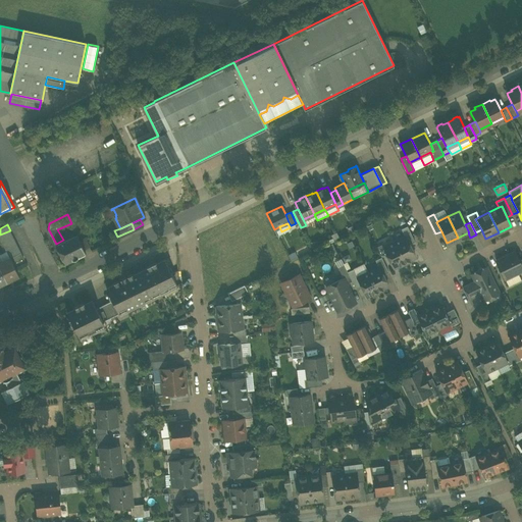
[(406,236),(409,244),(415,242),(407,226),(402,228),(405,237),(406,236)]
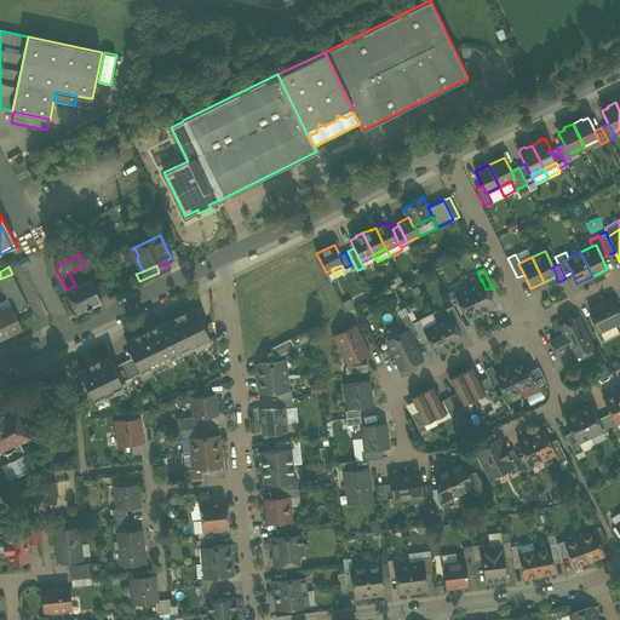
[(16,280),(12,274),(0,279),(0,281),(3,287),(16,280)]
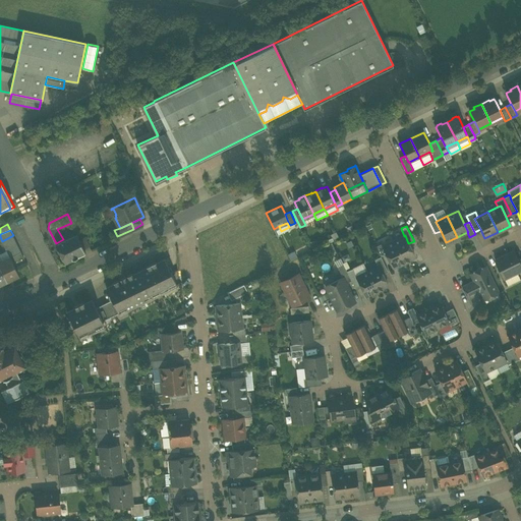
[(56,243),(65,262),(72,257),(72,258),(77,255),(85,251),(76,233),(63,239),(56,243)]
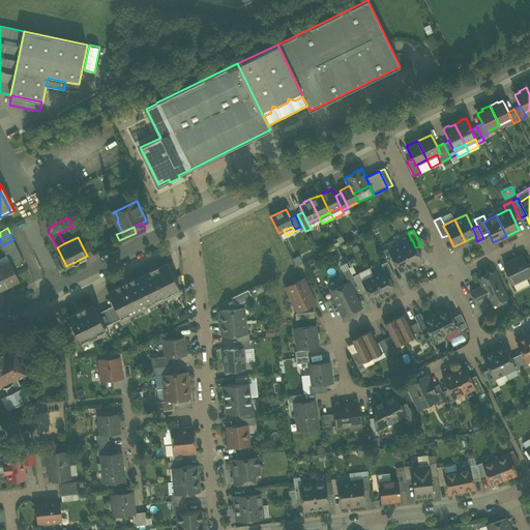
[(16,245),(13,239),(2,245),(5,251),(16,245)]
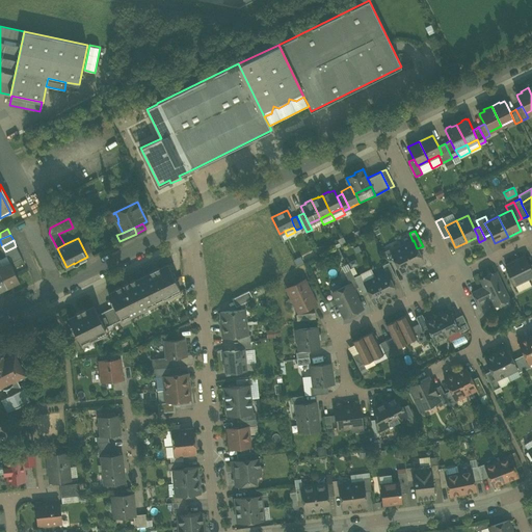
[(413,241),(402,246),(413,268),(418,266),(418,265),(424,262),(417,248),(414,240),(413,241)]
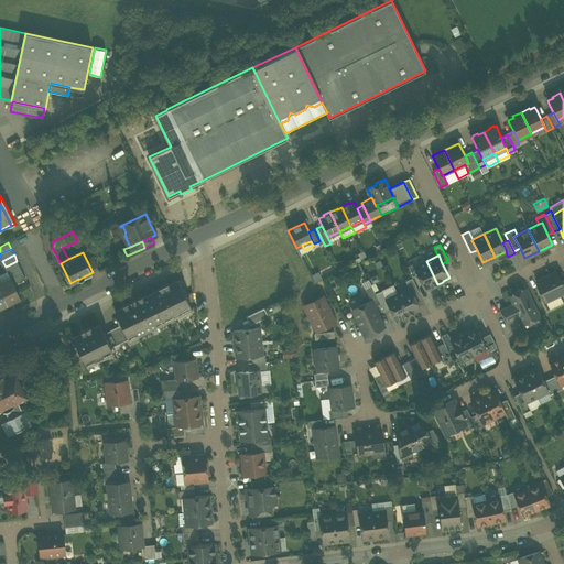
[(20,267),(17,261),(6,267),(7,271),(8,272),(20,267)]
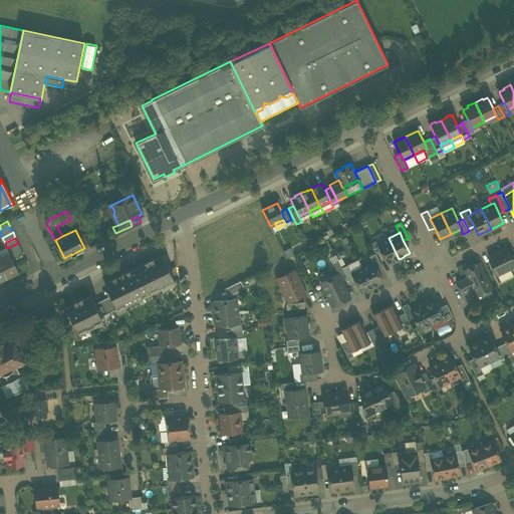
[(394,261),(399,259),(389,238),(377,243),(381,251),(384,257),(388,264),(394,261)]
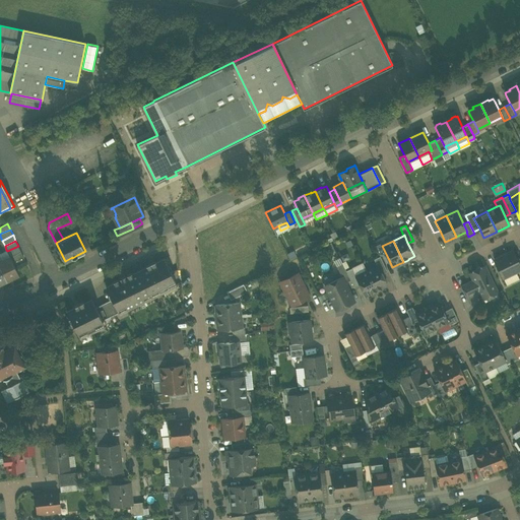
[(375,246),(380,256),(380,257),(386,254),(382,246),(381,243),(375,246)]
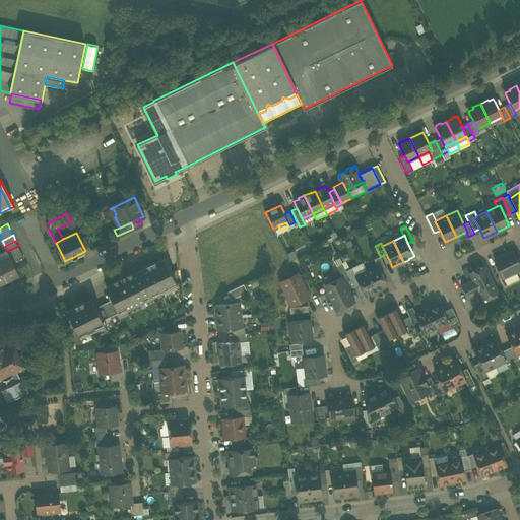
[(21,252),(18,246),(7,251),(10,257),(11,257),(21,252)]
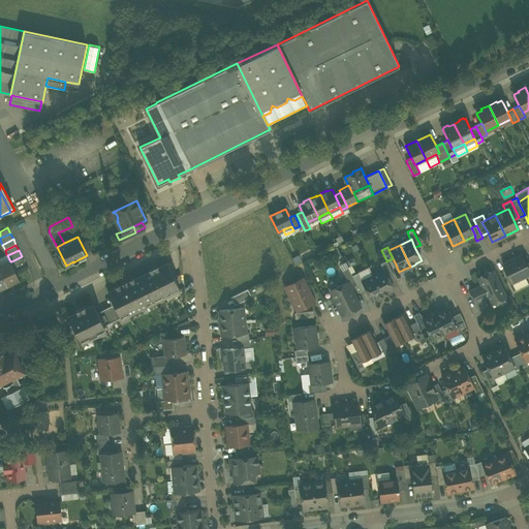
[(0,257),(0,266),(3,265),(4,268),(11,265),(9,261),(10,261),(7,255),(6,254),(0,257)]
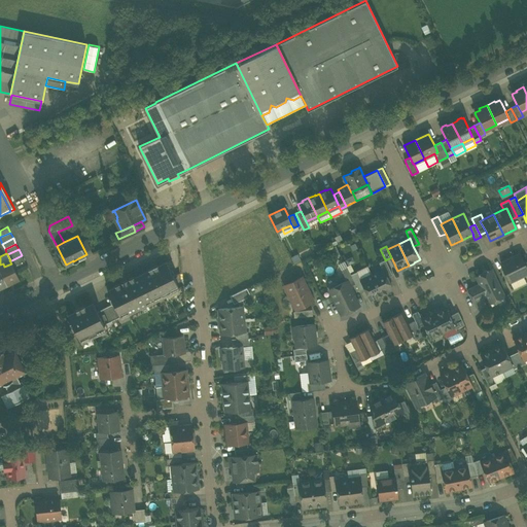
[(501,264),(510,281),(526,272),(526,269),(524,262),(520,254),(501,264)]
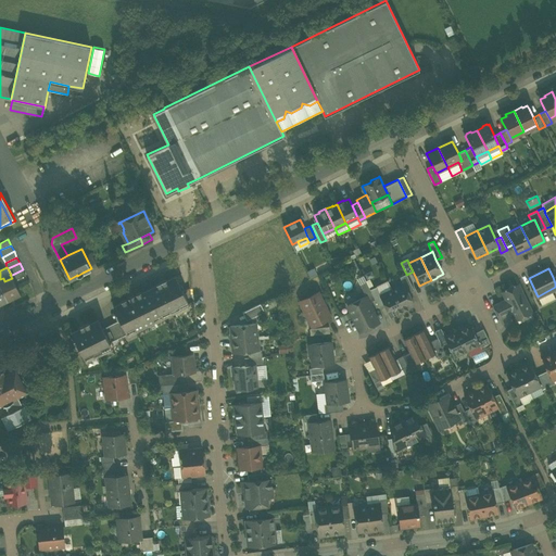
[(25,275),(23,269),(12,275),(14,280),(25,275)]
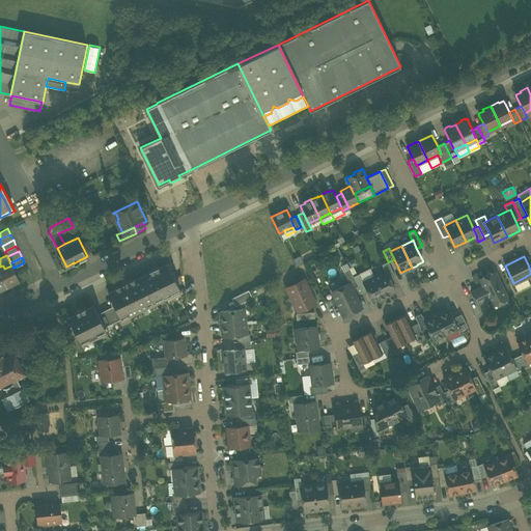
[(395,277),(388,262),(388,261),(382,264),(385,271),(386,271),(390,279),(395,277)]
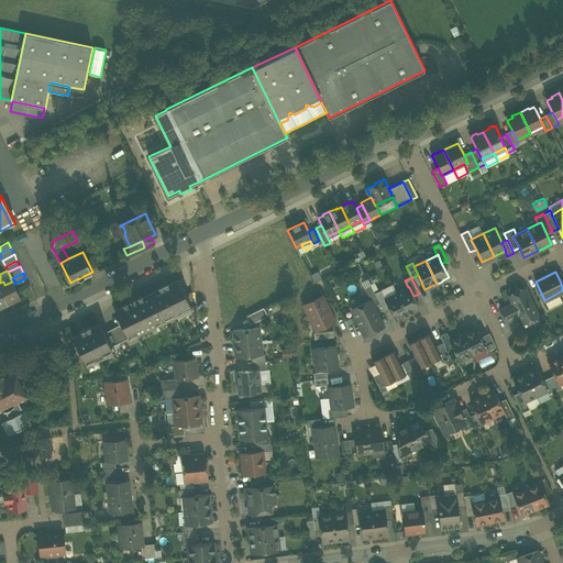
[(0,283),(0,288),(7,304),(20,297),(11,278),(10,278),(12,282),(4,285),(3,282),(0,283)]
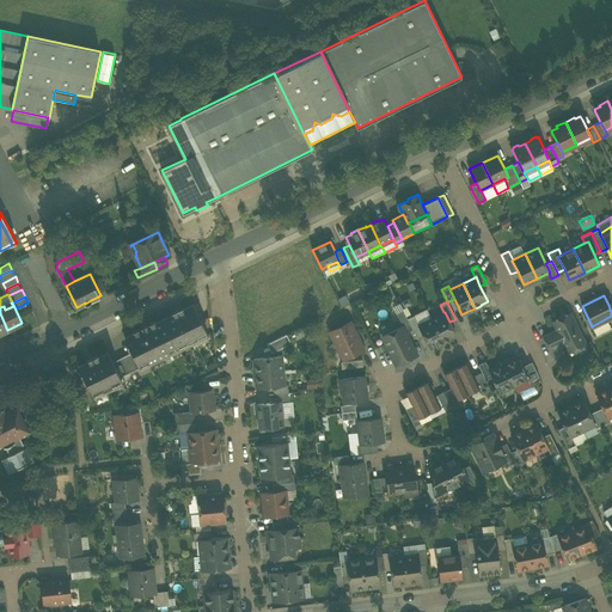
[(132,352),(138,365),(147,360),(148,363),(171,353),(169,349),(187,341),(188,344),(199,338),(197,336),(207,331),(193,304),(124,337),(132,352)]
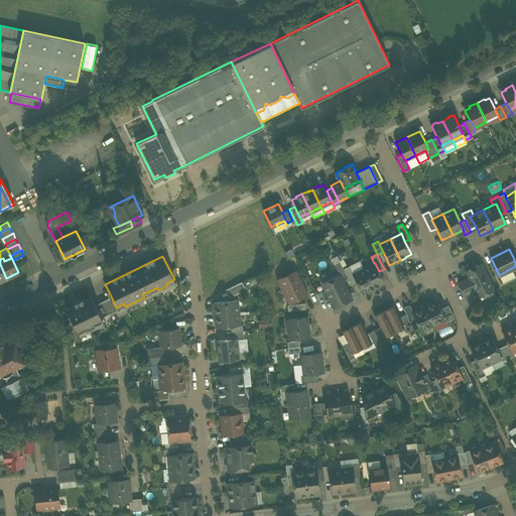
[(360,260),(350,265),(354,274),(364,269),(360,260)]
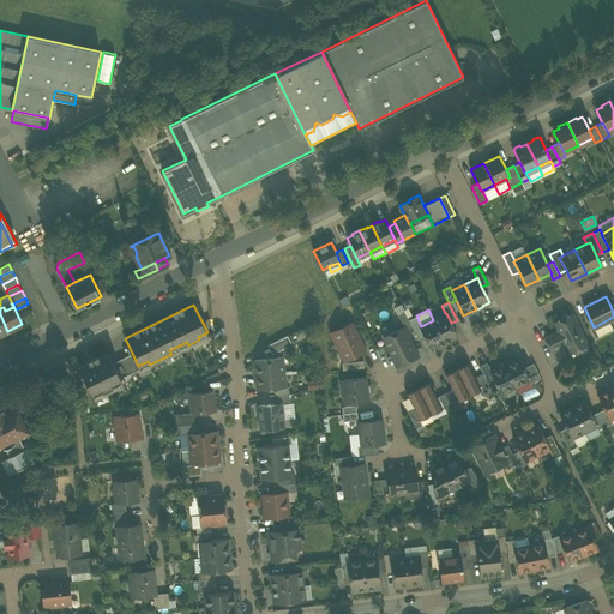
[(408,333),(414,330),(409,319),(404,311),(397,314),(404,327),(408,333)]
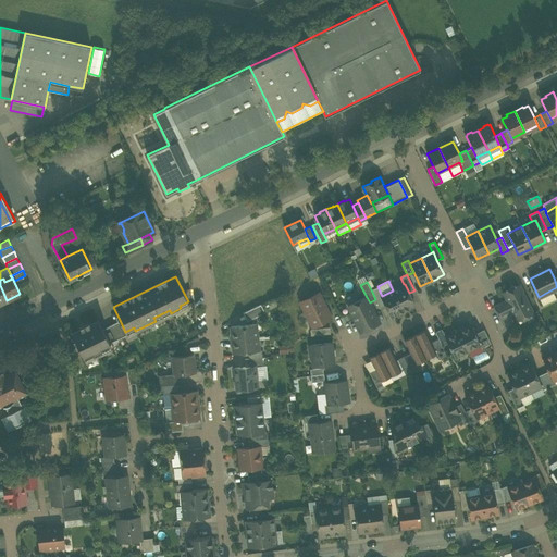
[(404,284),(393,291),(404,311),(408,309),(408,308),(415,305),(409,293),(405,284),(404,284)]
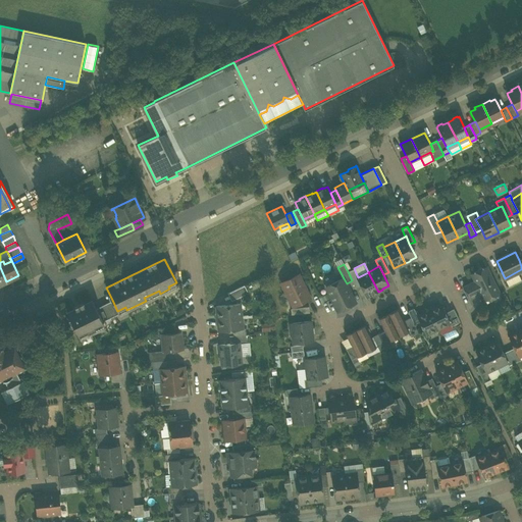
[(481,293),(484,298),(490,294),(496,296),(499,294),(485,266),(472,273),(475,280),(481,293)]
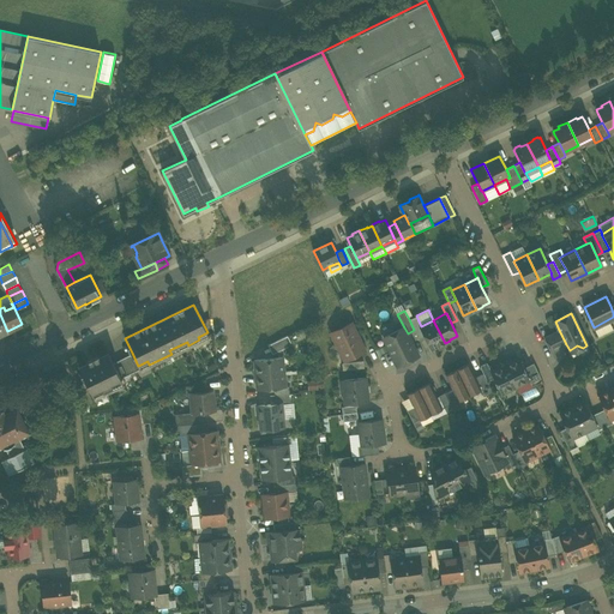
[(416,315),(409,319),(414,330),(419,339),(425,336),(420,326),(421,326),(416,315)]
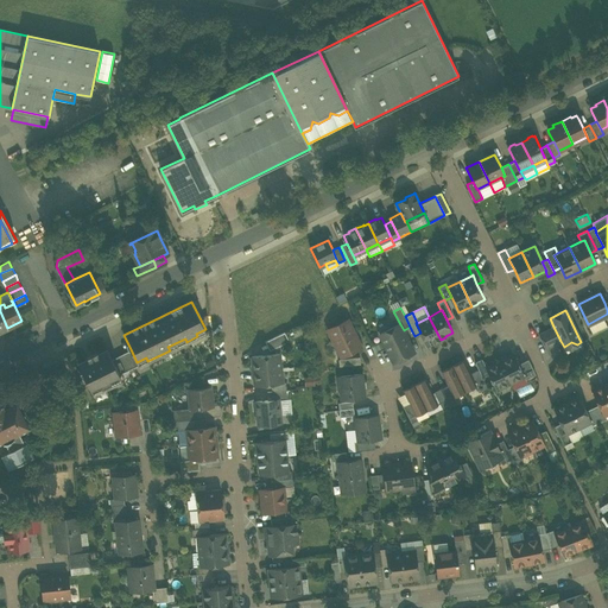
[(435,342),(441,340),(429,317),(417,323),(416,323),(420,333),(428,346),(434,342),(435,342)]
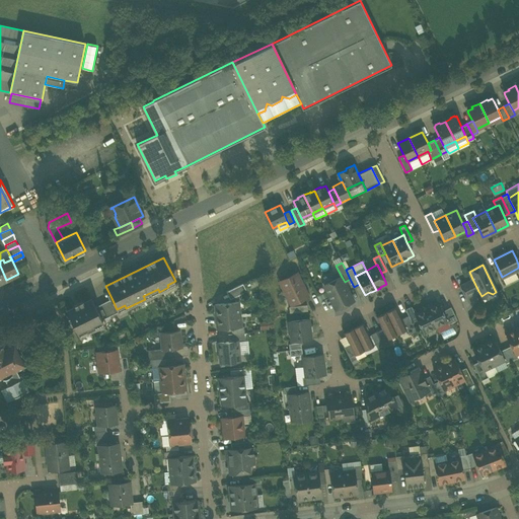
[(280,282),(291,304),(308,296),(297,273),(280,282)]
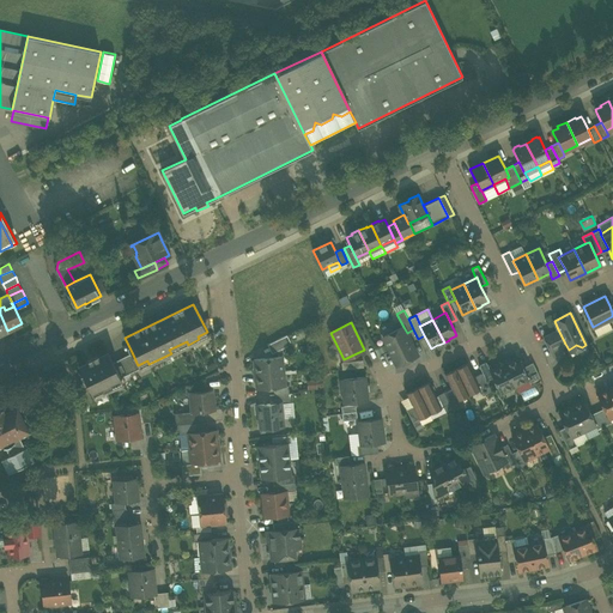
[(389,351),(396,365),(418,356),(407,333),(404,327),(384,337),(390,350),(389,351)]
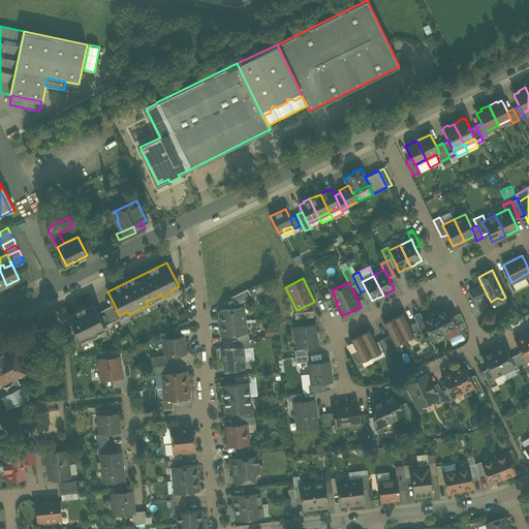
[(469,290),(475,303),(488,297),(481,284),(469,290)]
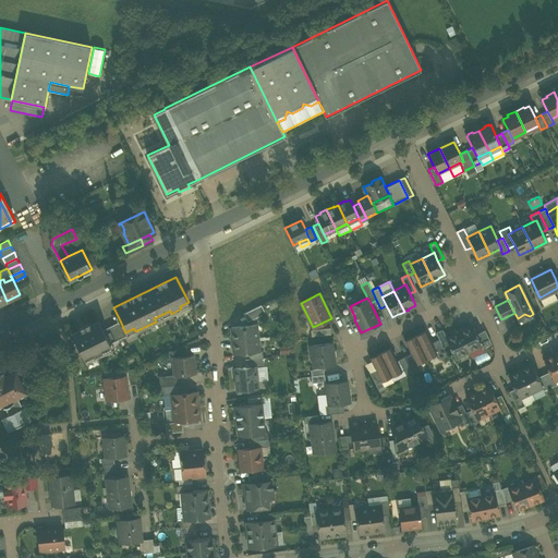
[(243,313),(247,322),(265,313),(262,304),(243,313)]
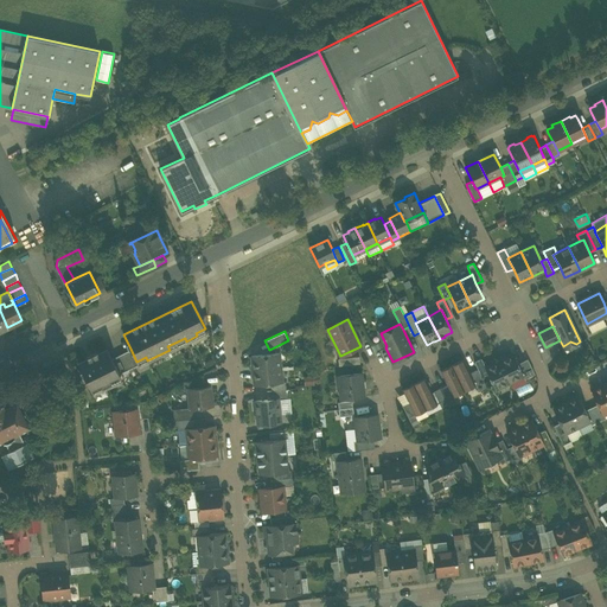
[(167,346),(170,350),(186,342),(185,338),(167,346)]
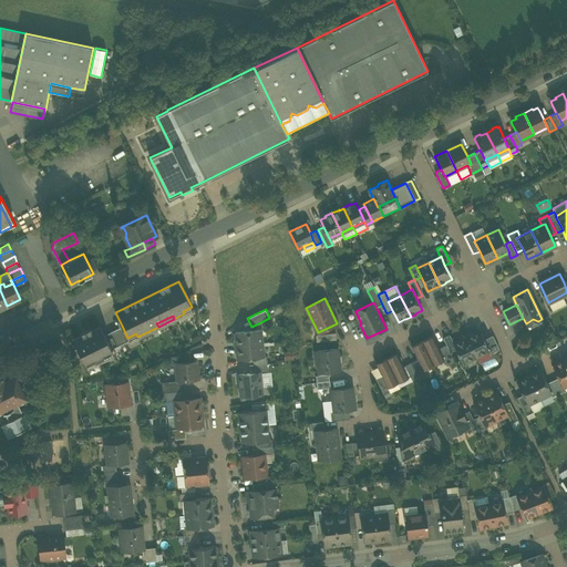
[(73,339),(86,367),(114,353),(112,349),(104,334),(100,326),(73,339)]
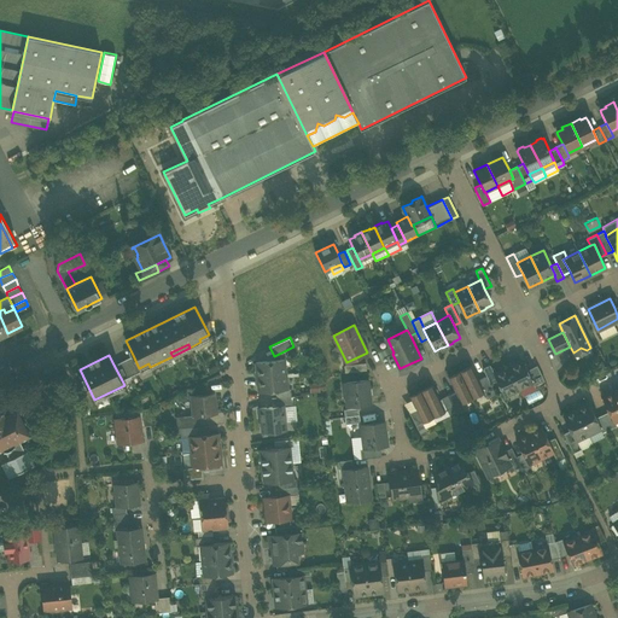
[(114,365),(122,380),(141,371),(139,368),(133,355),(114,365)]
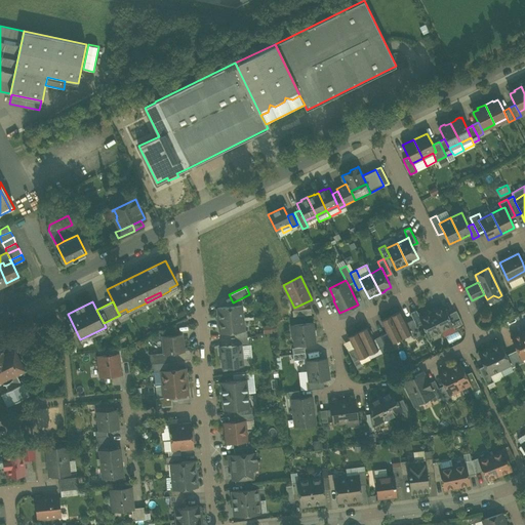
[(217,308),(218,320),(243,318),(242,305),(217,308)]
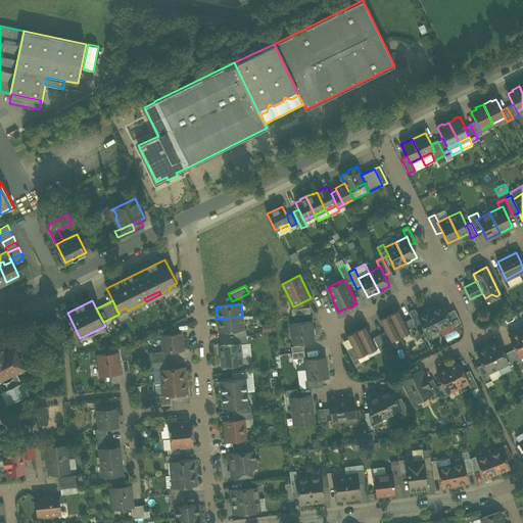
[(442,304),(430,311),(439,329),(450,323),(446,314),(442,304)]
